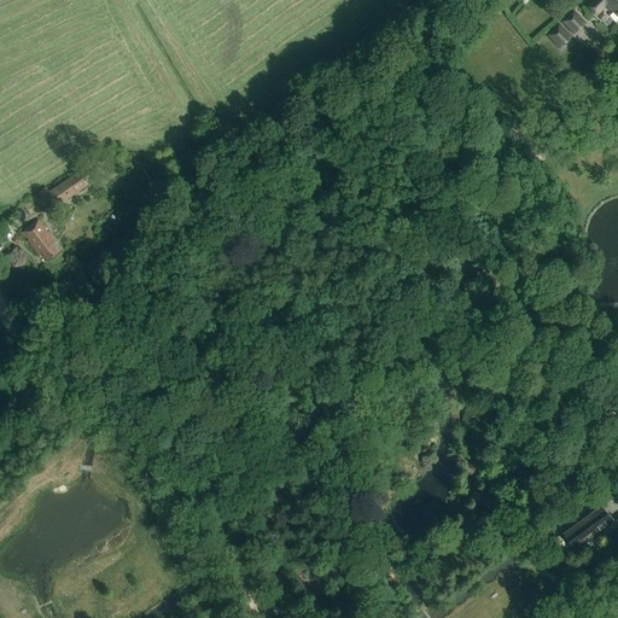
[(617,0),(594,0),(588,7),(595,16),(605,7),(608,11),(610,10),(617,17),(617,0)]
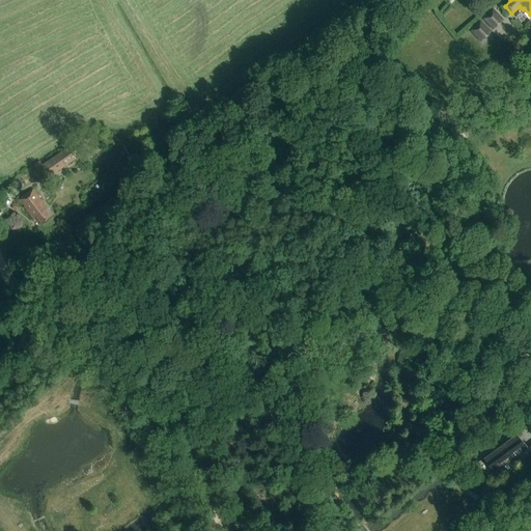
[(503,21),(492,9),(481,20),(493,31),(503,21)]
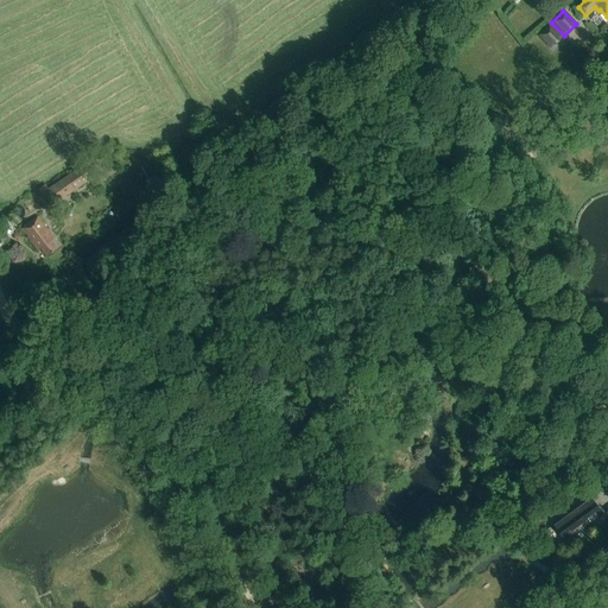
[(563,38),(549,24),(537,36),(551,51),(563,38)]
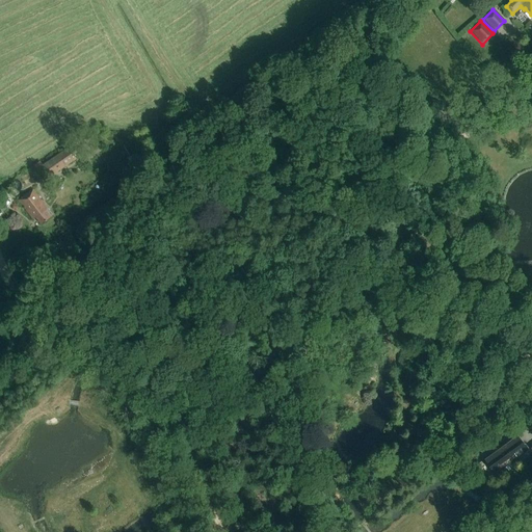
[(51,168),(54,174),(76,159),(69,149),(36,170),(40,176),(51,168)]
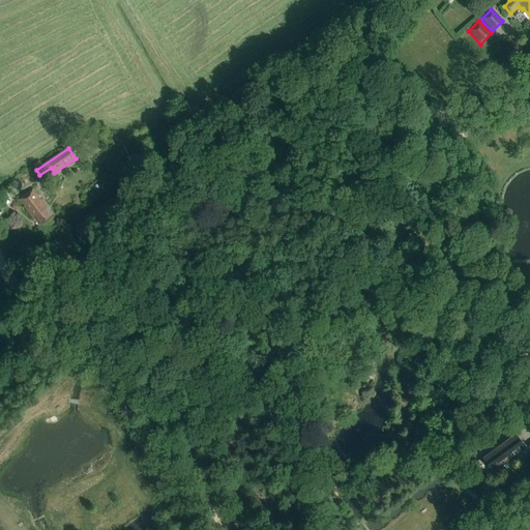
[(33,219),(35,217),(41,225),(53,215),(32,189),(18,200),(33,219)]
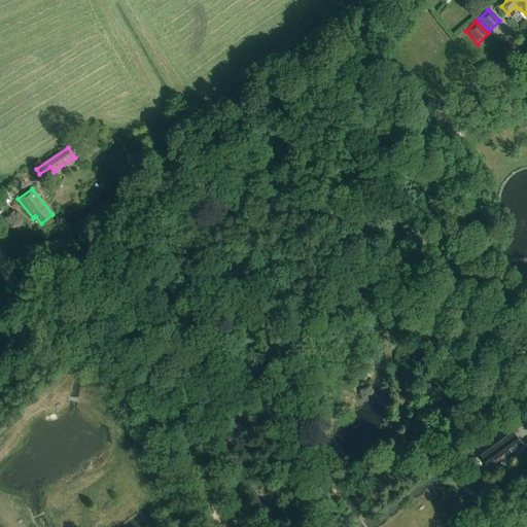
[(490,470),(522,447),(512,432),(479,456),(490,470)]
